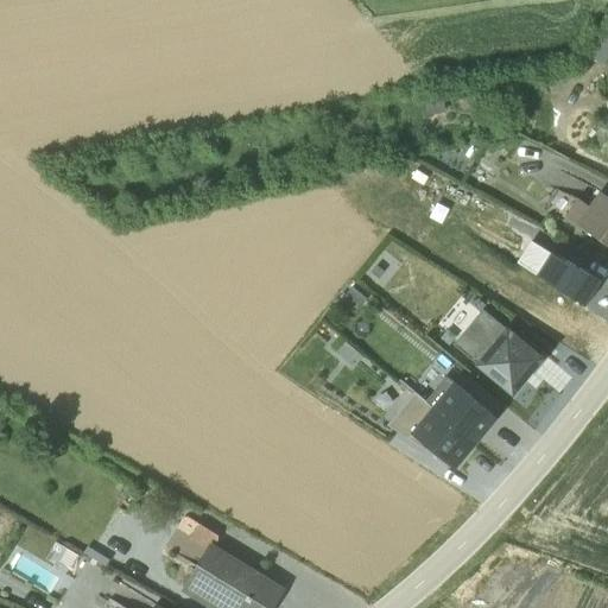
[(588,63),(594,68),(599,62),(602,64),(607,55),(607,30),(589,55),(593,57),(588,63)]
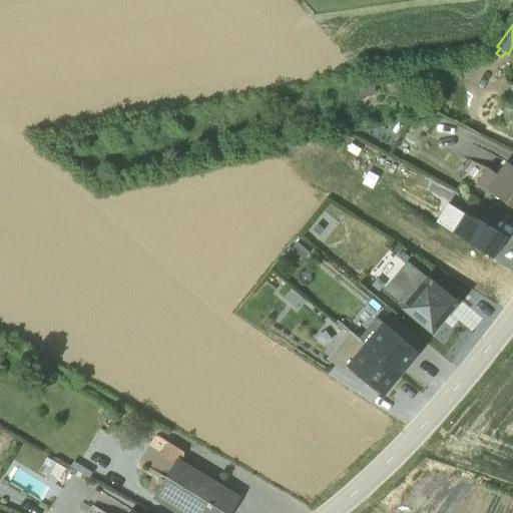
[(487,167),(476,181),(512,207),(512,166),(505,161),(496,173),(487,167)]
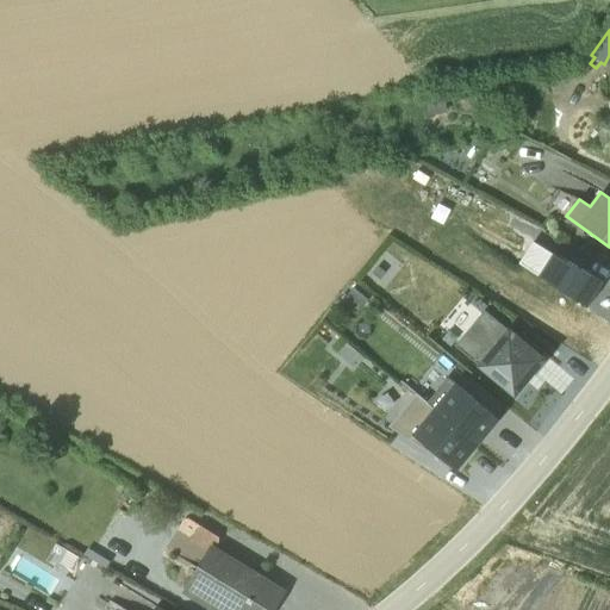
[(512,332),(484,311),(456,347),(477,363),(475,365),(517,397),(535,375),(533,373),(547,355),(517,331),(516,334),(514,332),(512,332)]
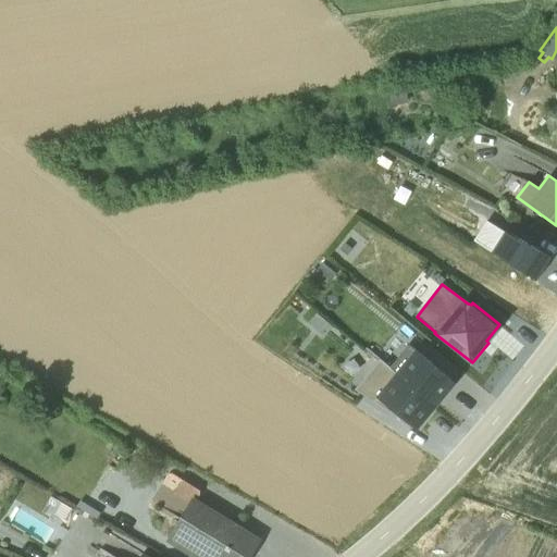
[(390,368),(436,405),(455,383),(409,345),(390,368)]
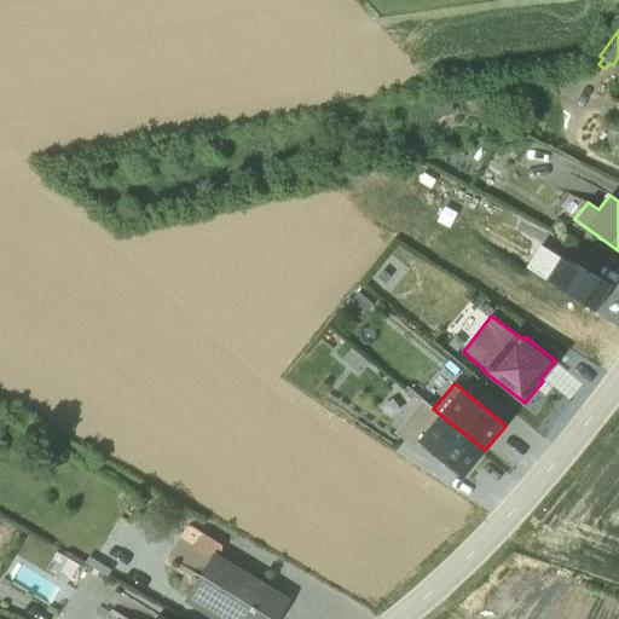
[(421,400),(397,431),(461,480),(485,450),(421,400)]
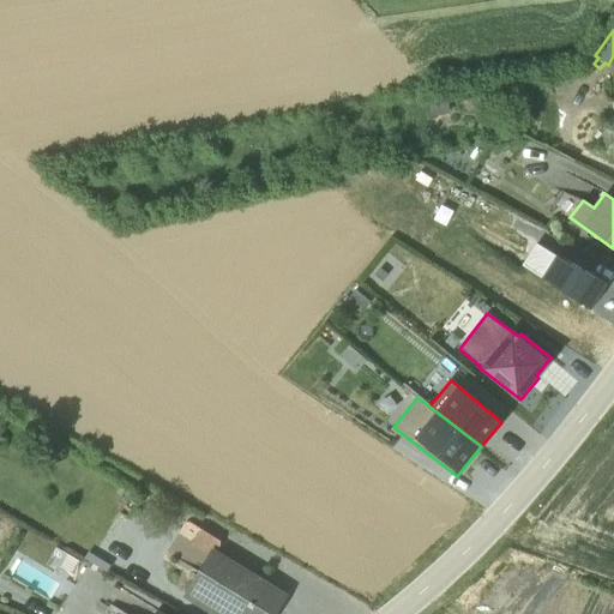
[(221,541),(200,528),(191,543),(208,554),(184,594),(215,613),(271,613),(284,594),(216,551),(222,541),(221,541)]
